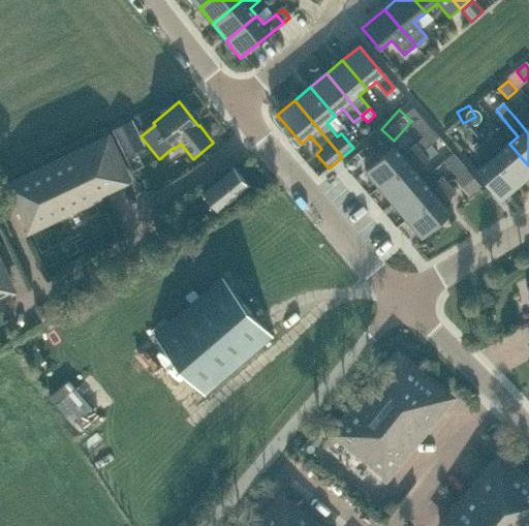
[(528,118),(522,111),(515,117),(528,133),(528,118)]
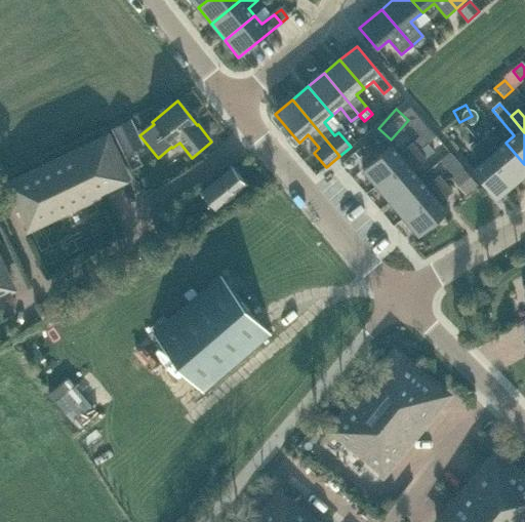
[(131,119),(113,128),(124,154),(144,146),(131,119)]
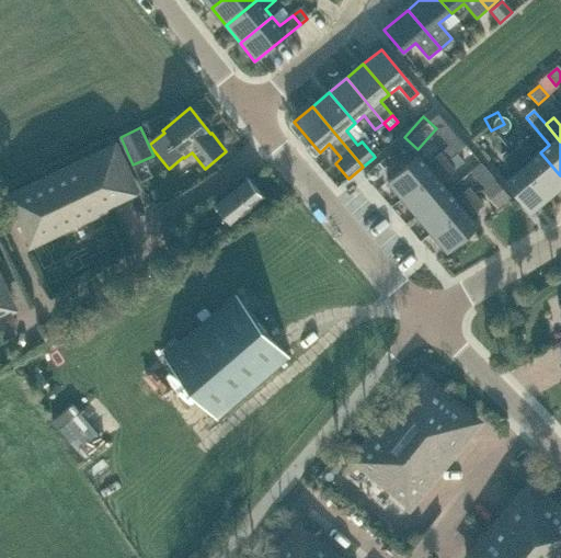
[(379,140),(382,144),(387,144),(390,141),(390,137),(387,134),(382,133),(379,136),(379,140)]
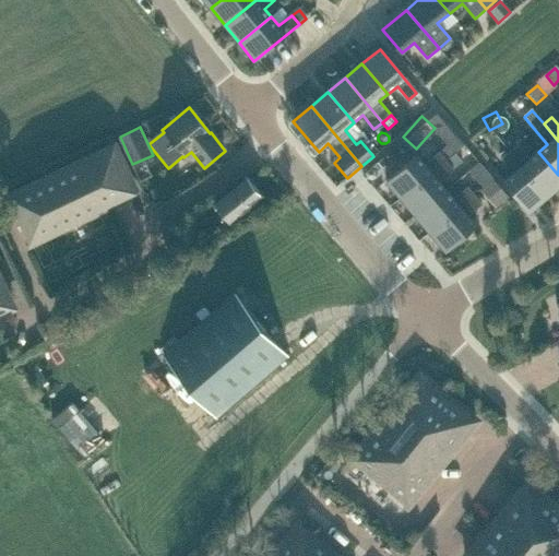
[(137,193),(141,192),(116,142),(2,196),(4,202),(7,201),(28,244),(25,245),(27,250),(108,212),(107,209),(138,194),(137,193)]
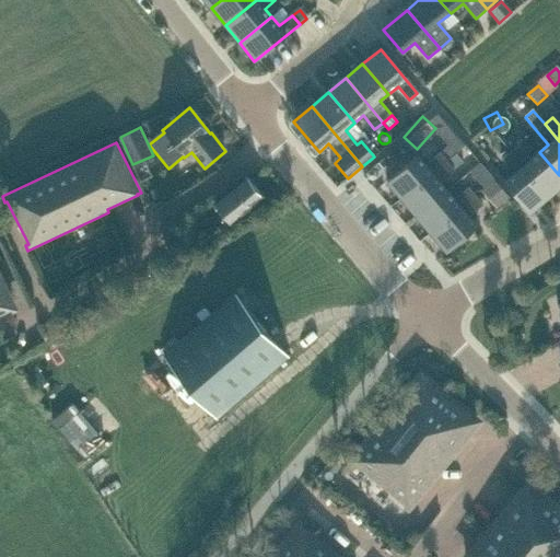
[(312,143),(304,149),(312,158),(319,152),(312,143)]
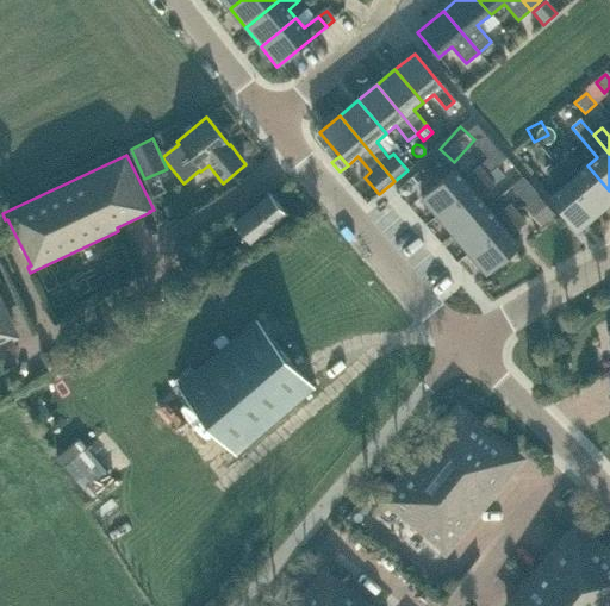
[(609,204),(609,191),(587,166),(578,175),(566,158),(556,167),(598,214),(609,204)]
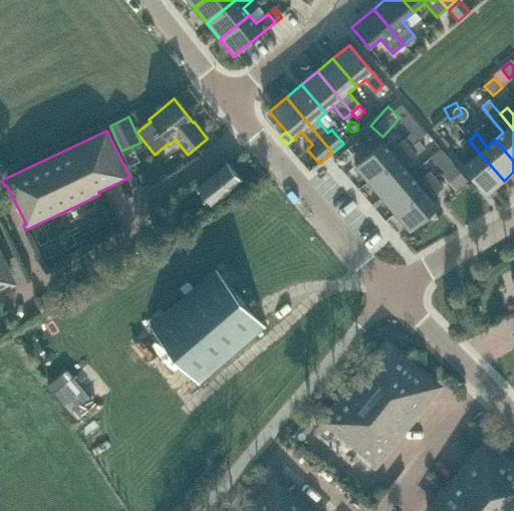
[(412,136),(404,142),(410,150),(418,143),(412,136)]
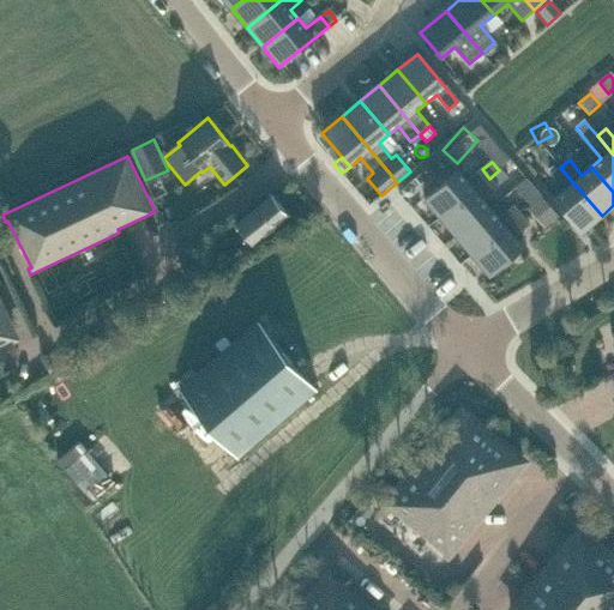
[(582,233),(602,216),(560,168),(551,175),(564,191),(553,199),(582,233)]
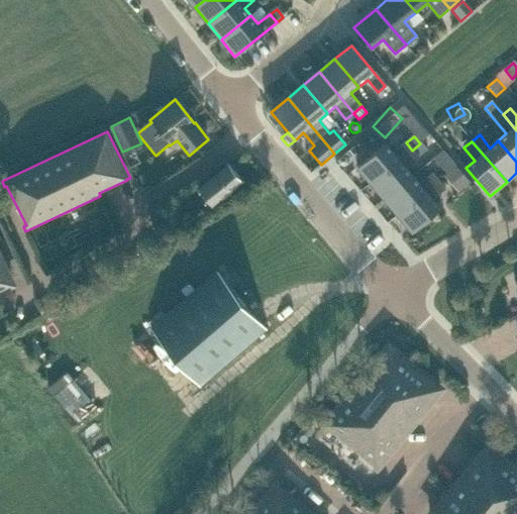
[(372,185),(412,150),(406,142),(393,153),(386,144),(357,169),(372,185)]
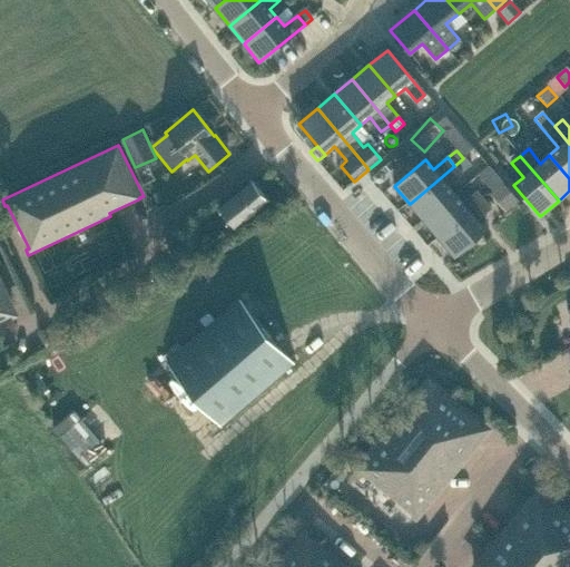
[(463,158),(454,166),(461,174),(470,166),(463,158)]
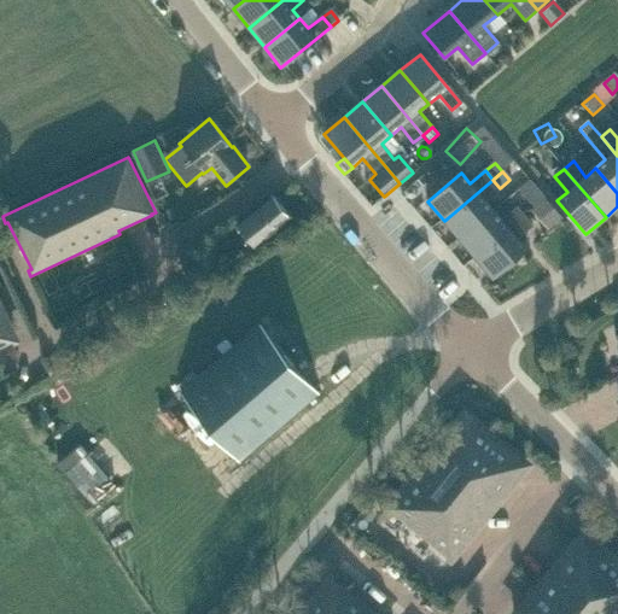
[(485,202),(501,189),(500,188),(493,180),(444,221),(460,240),(494,211),(485,202)]
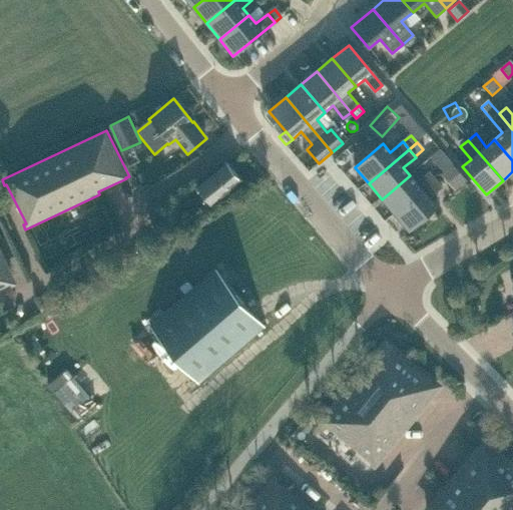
[(241,182),(235,175),(226,164),(195,189),(210,206),(241,182)]
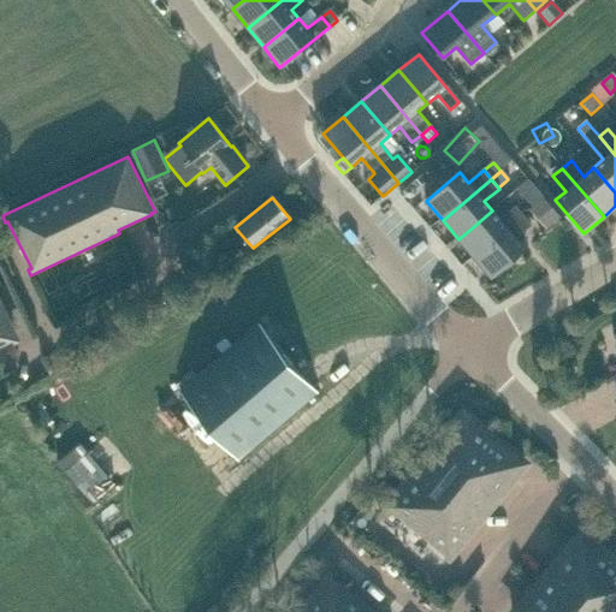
[(544,200),(529,212),(546,231),(561,219),(544,200)]
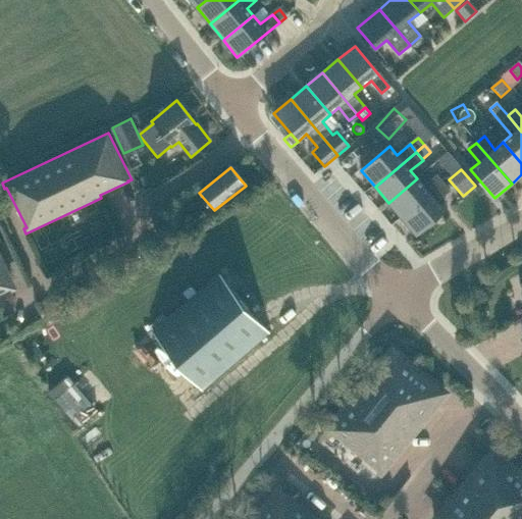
[(402,218),(444,184),(437,175),(424,187),(417,178),(388,203),(402,218)]
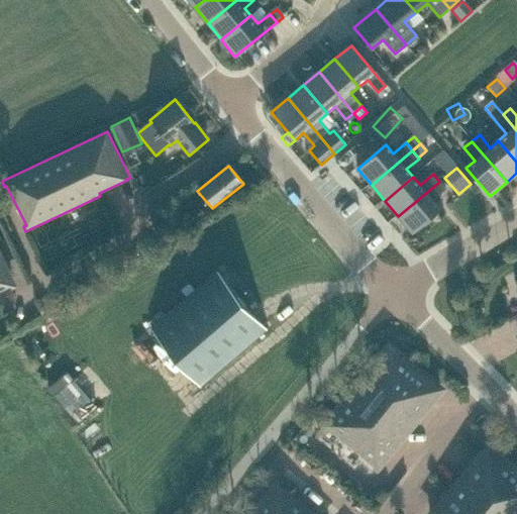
[(439,182),(398,216),(411,233),(440,209),(432,200),(445,189),(439,182)]
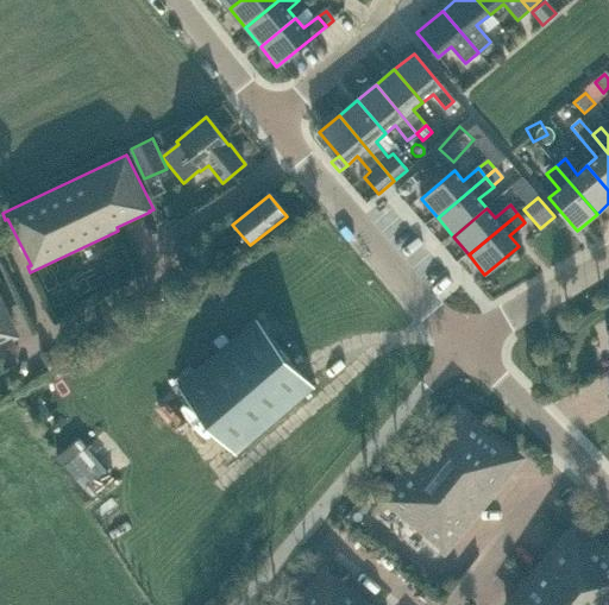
[(0,295),(0,342),(13,338),(14,341),(20,338),(0,295)]
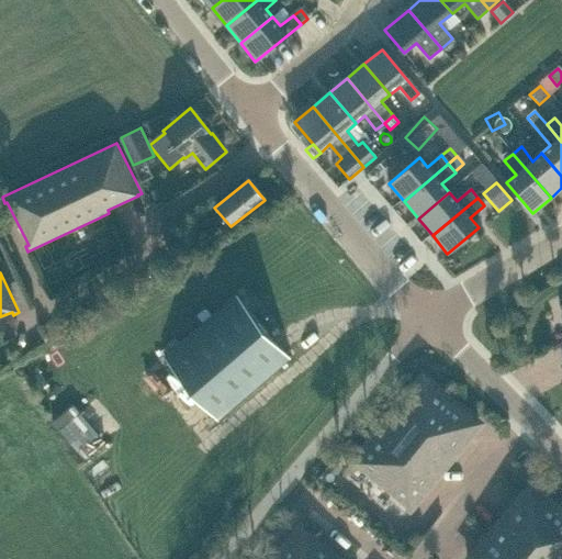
[(165,358),(217,422),(290,360),(236,297),(165,358)]
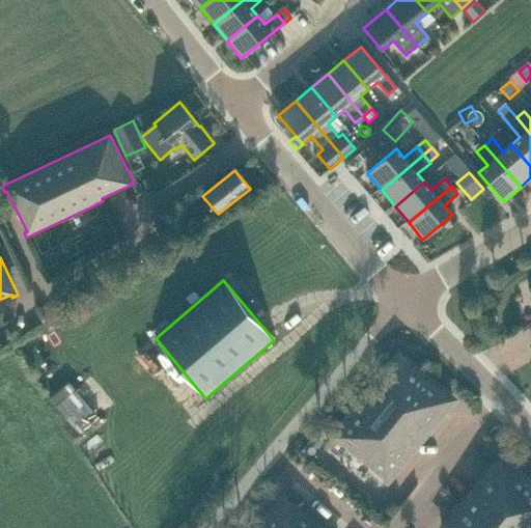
[(387,480),(452,400),(399,357),(334,437),(387,480)]
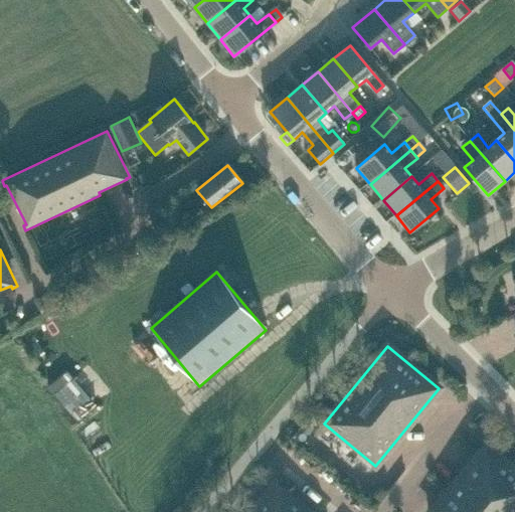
[(65,373),(48,387),(70,413),(88,399),(65,373)]
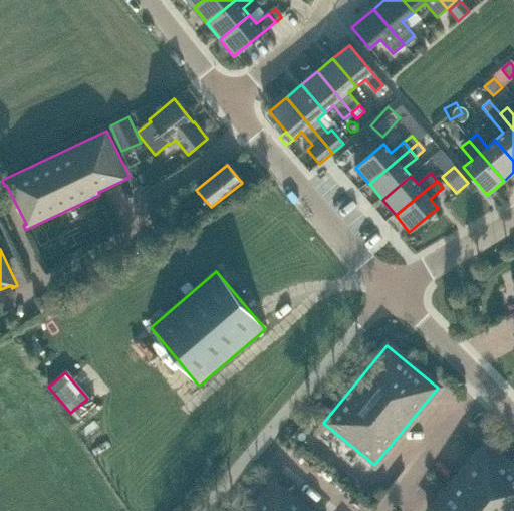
[(513,510),(513,469),(485,446),(432,510),(513,510)]
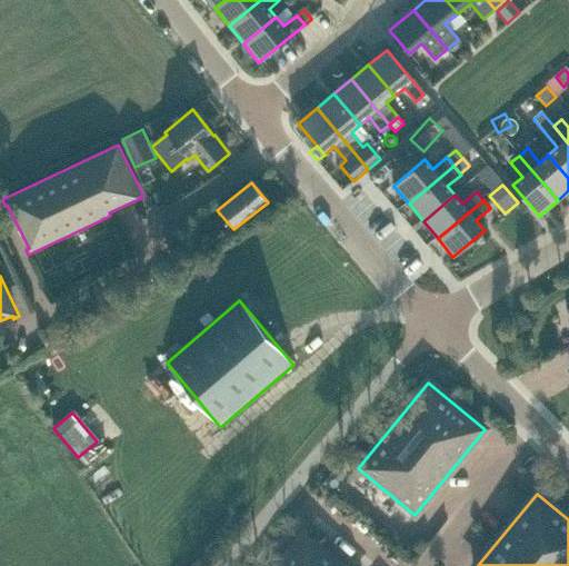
[(343,565),(306,534),(279,565),(343,565)]
